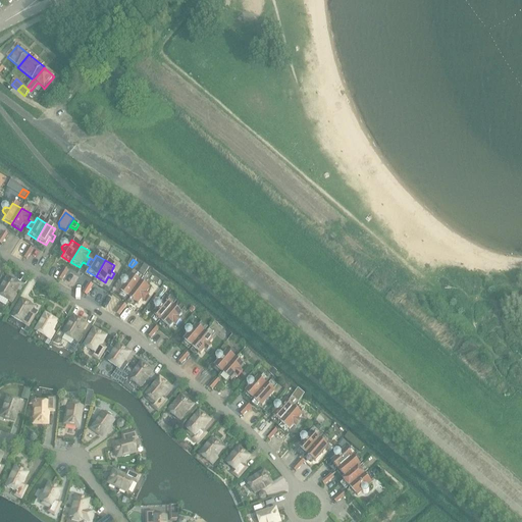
[(121,282),(122,285),(124,288),(120,293),(129,299),(141,283),(133,276),(128,281),(126,280),(123,280),(121,282)]
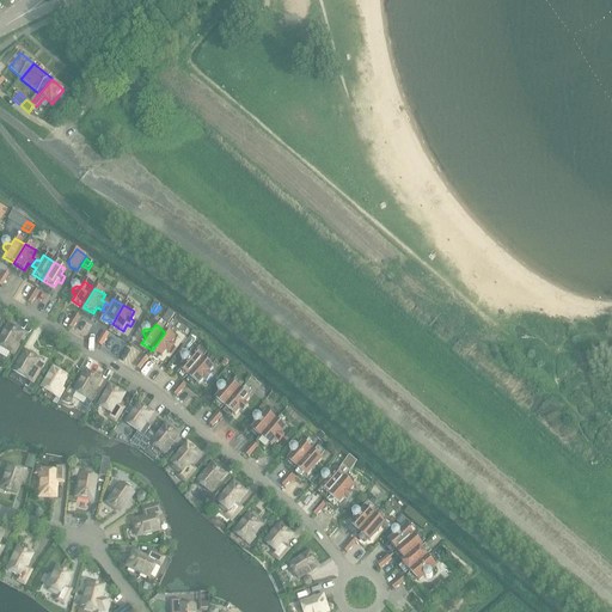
[(0,347),(11,354),(23,335),(8,326),(0,341),(0,347)]
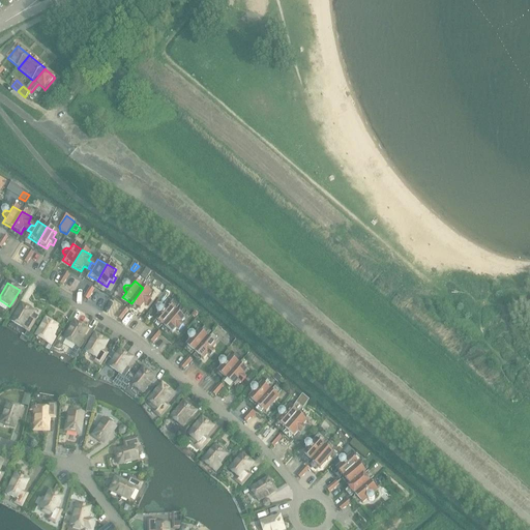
[(148,299),(151,294),(143,288),(131,303),(140,310),(144,304),(147,306),(151,301),(148,299)]
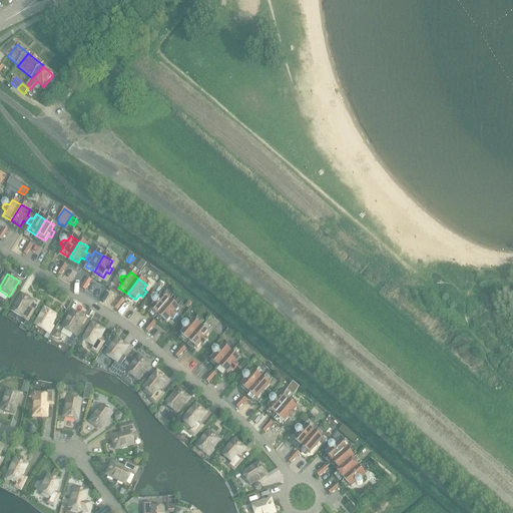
[(12,312),(28,322),(35,311),(29,308),(33,303),(30,301),(31,299),(25,296),(24,297),(21,296),(12,312)]
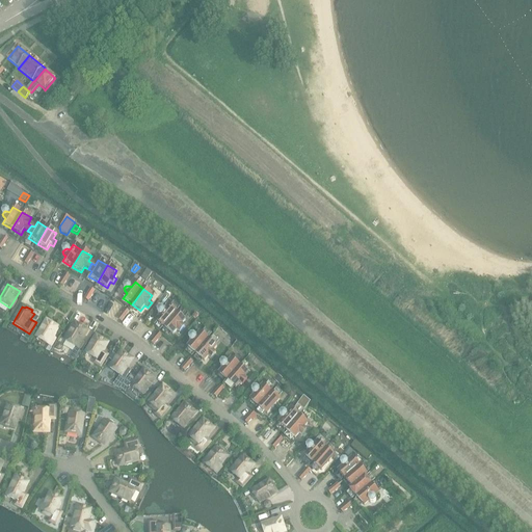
[(160,316),(156,321),(164,328),(177,314),(168,307),(165,311),(162,310),(160,310),(158,312),(158,315),(160,316)]
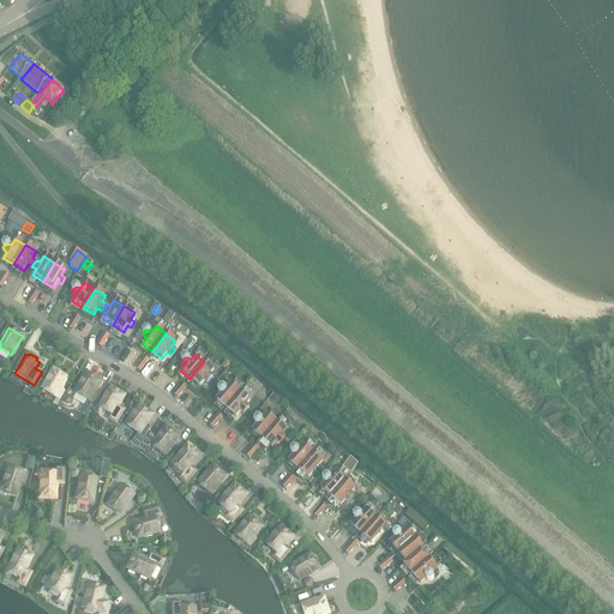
[(209,375),(214,369),(204,362),(190,379),(199,387),(204,381),(208,385),(212,378),(209,375)]
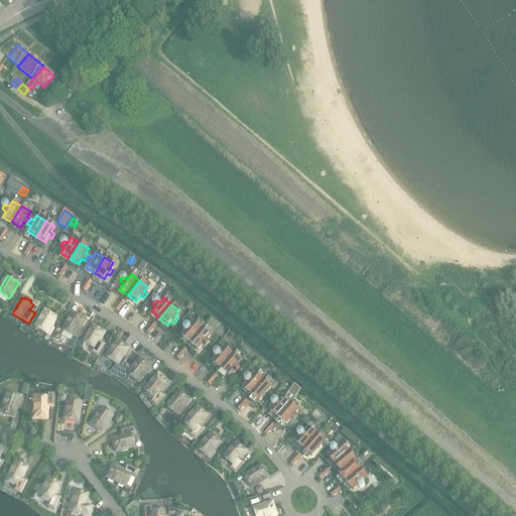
[(56,318),(45,311),(35,328),(46,335),(56,318)]
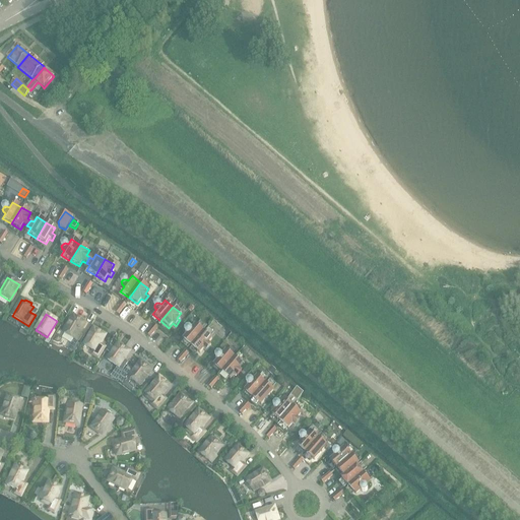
[(73,317),(64,333),(75,340),(85,323),(73,317)]
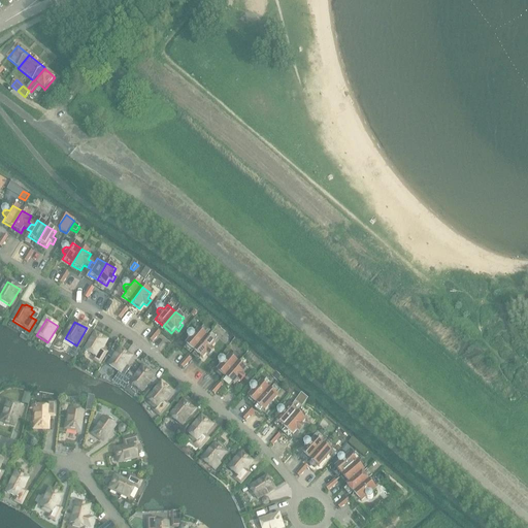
[(187,345),(195,352),(207,337),(199,330),(195,335),(193,333),(190,333),(188,335),(189,338),(191,340),(187,345)]
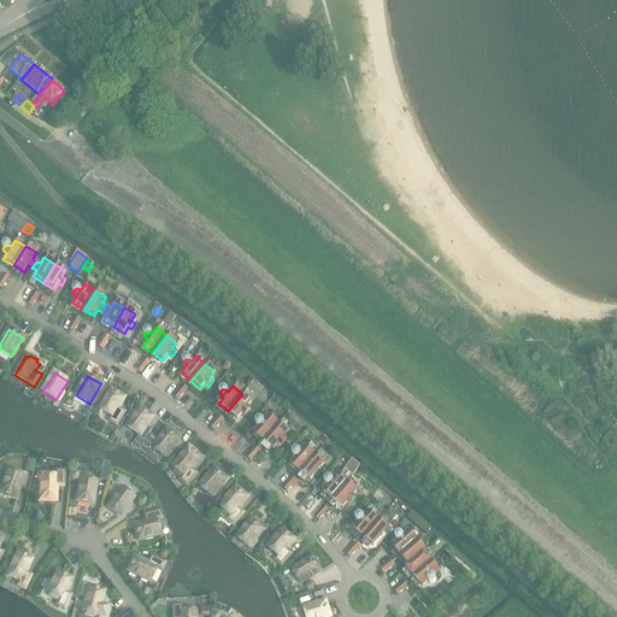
[(125,398),(111,391),(99,410),(112,417),(110,422),(117,425),(124,412),(118,409),(125,398)]
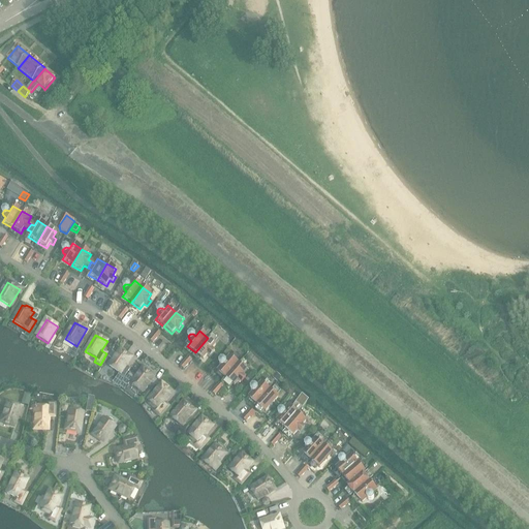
[(195,352),(204,360),(207,355),(210,358),(215,352),(212,349),(216,345),(208,338),(195,352)]
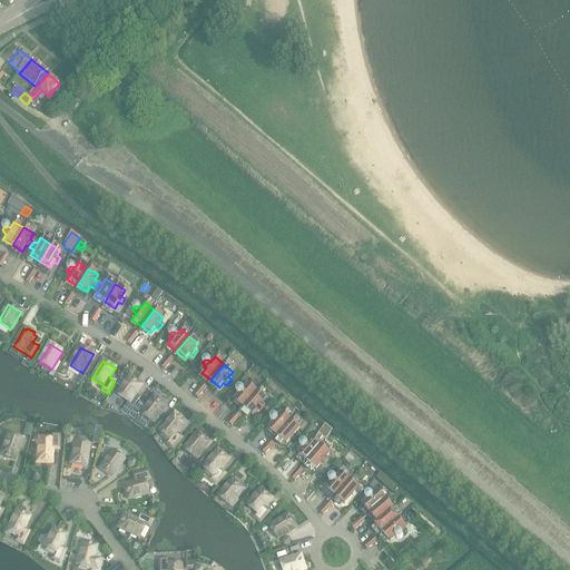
[(129,377),(117,394),(129,403),(129,402),(133,405),(139,396),(136,394),(141,385),(129,377)]
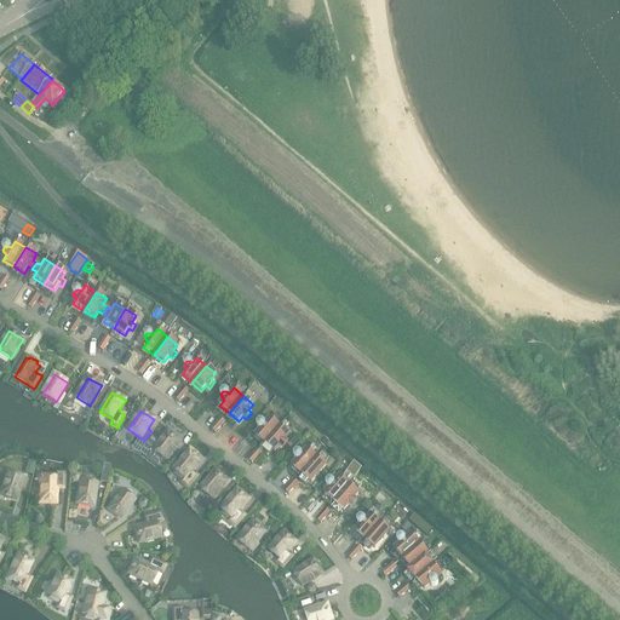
[(256,436),(265,445),(280,428),(270,419),(265,424),(263,423),(259,423),(257,425),(258,429),(260,431),(256,436)]
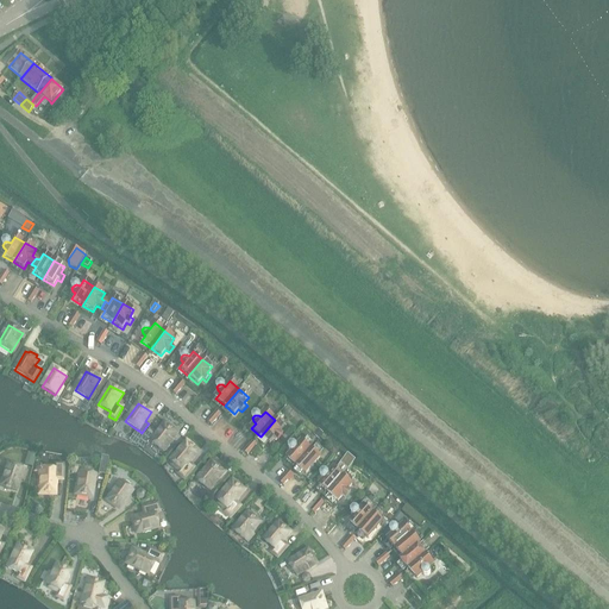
[(261,437),(270,445),(275,439),(277,443),(283,435),(280,433),(284,427),(275,420),(261,437)]
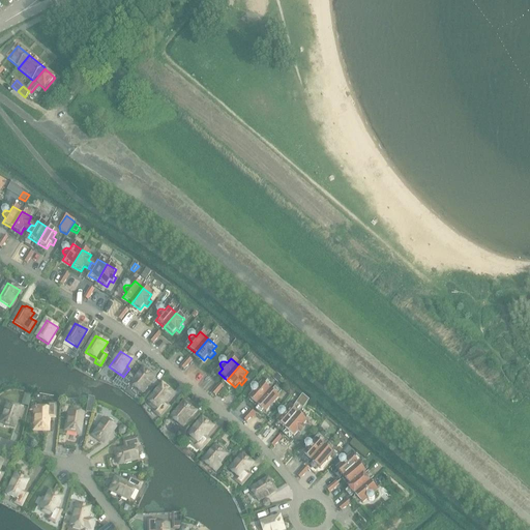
[(142,393),(154,378),(143,370),(131,385),(142,393)]
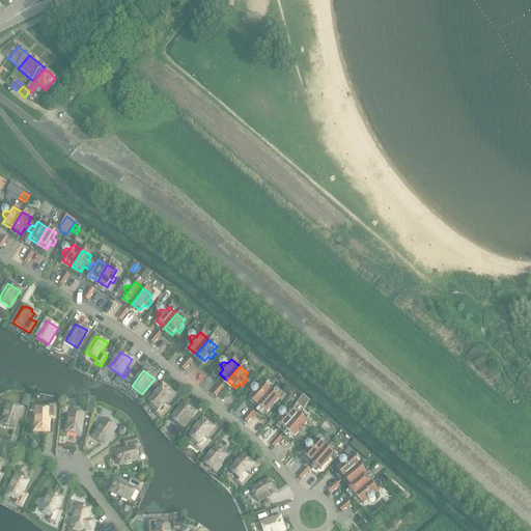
[(131,375),(126,382),(130,386),(135,379),(131,375)]
